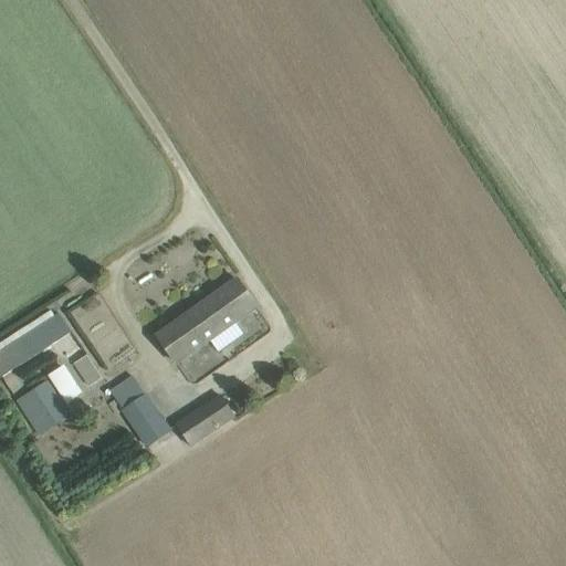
[(158,336),(179,366),(259,310),(238,280),(158,336)]
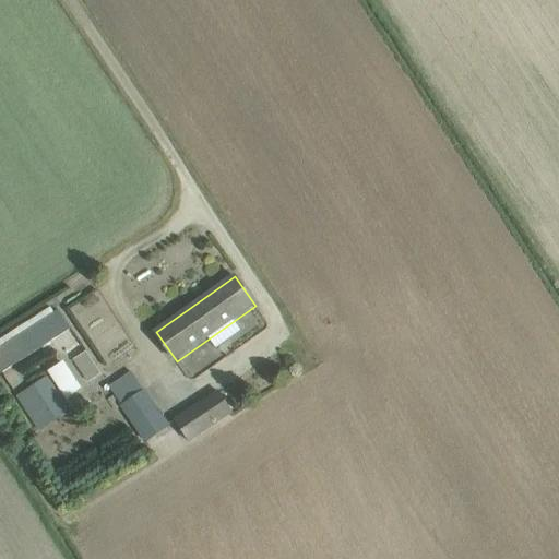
[(0,373),(71,329),(59,310),(18,337),(13,331),(0,339),(0,373)]
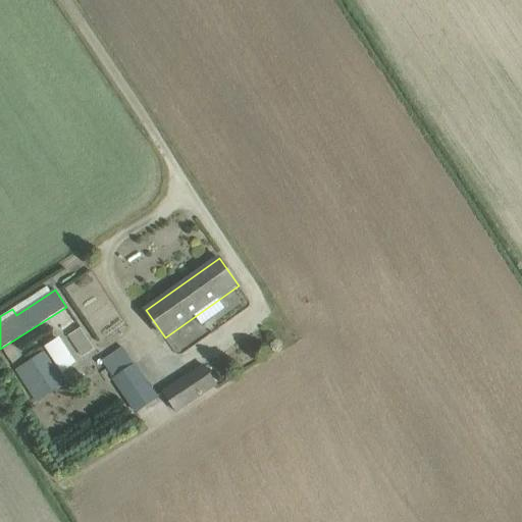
[(81,327),(68,335),(83,357),(95,349),(81,327)]
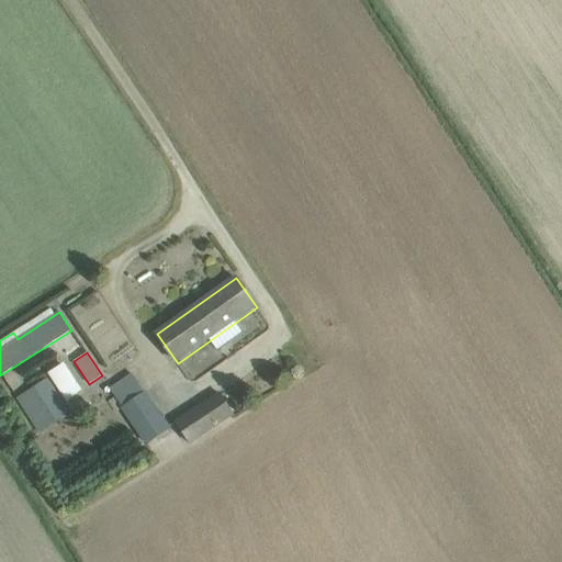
[(111,408),(120,403),(123,407),(121,408),(147,448),(172,431),(146,392),(145,393),(132,373),(110,388),(113,392),(104,397),(111,408)]
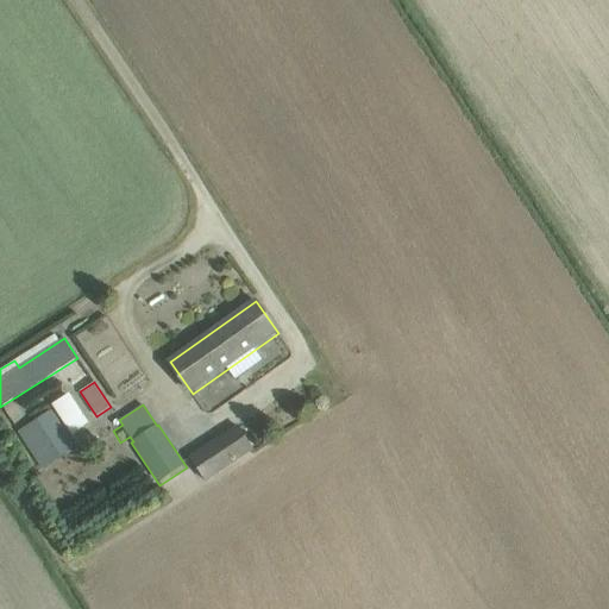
[(19,432),(44,470),(77,449),(51,410),(19,432)]
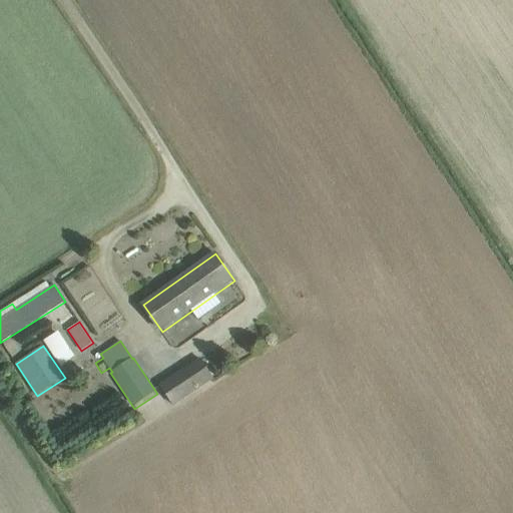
[(159,385),(173,405),(213,378),(200,358),(159,385)]
